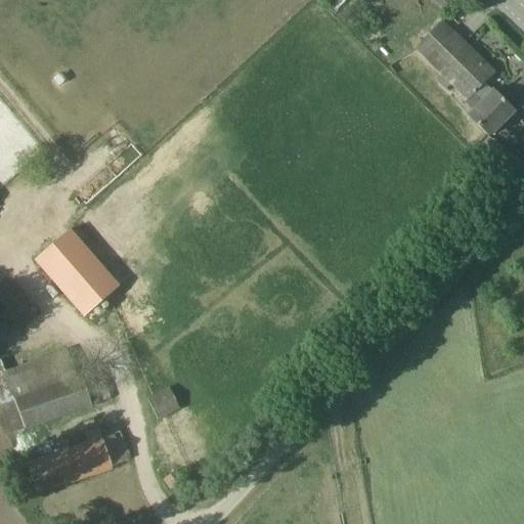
[(321,0),(335,13),(348,0),(321,0)]
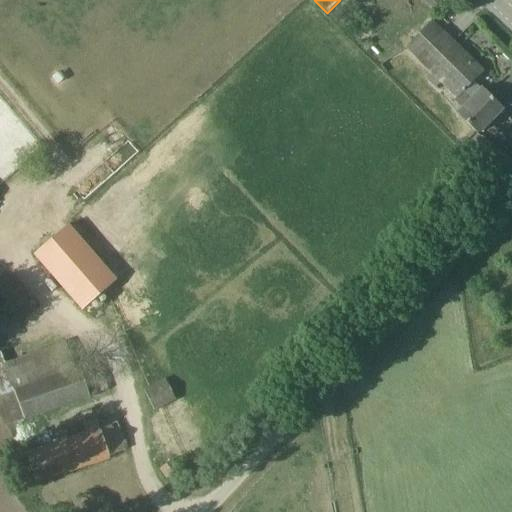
[(423,0),(436,12),(448,0),(423,0)]
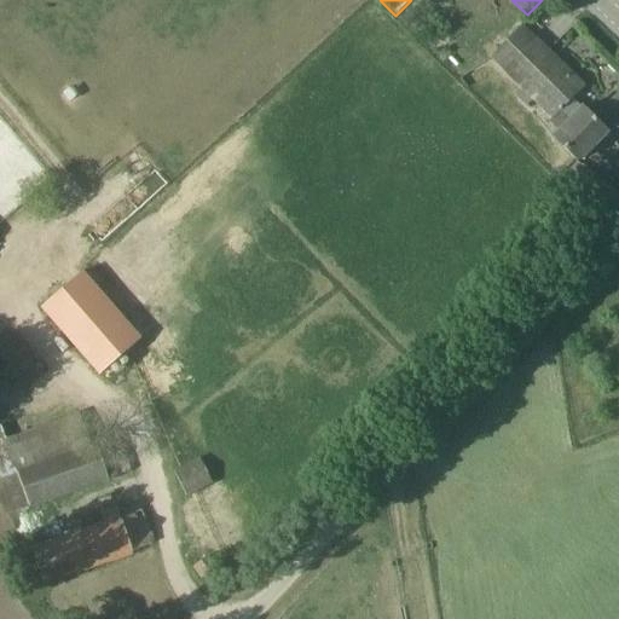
[(606,133),(572,99),(584,88),(522,25),(491,57),(553,117),(543,128),(577,162),(606,133)]
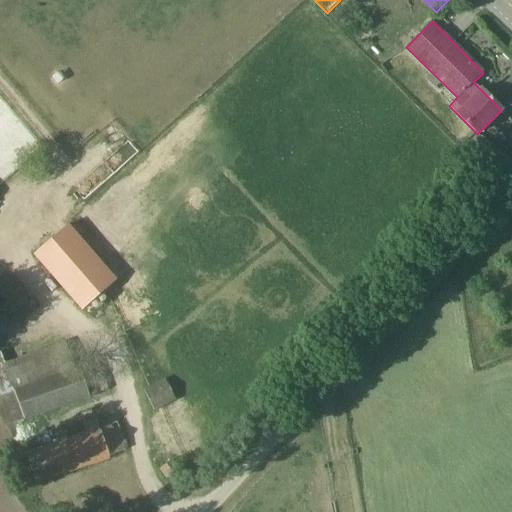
[(511,97),(511,95),(511,77),(502,86),(511,97)]
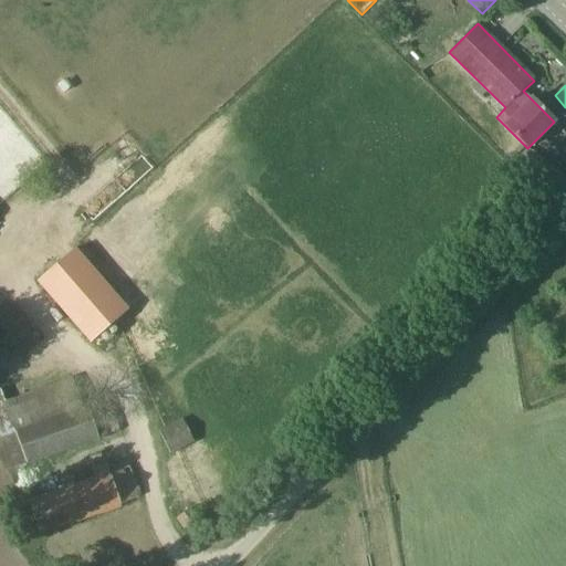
[(129,311),(75,249),(39,281),(93,343),(129,311)]
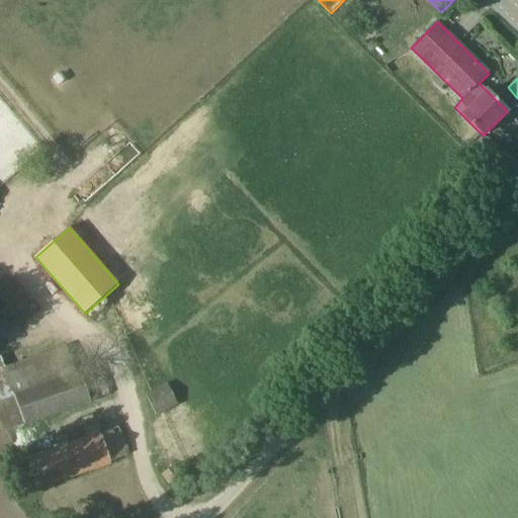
[(0,358),(0,400),(78,373),(65,335),(0,358)]
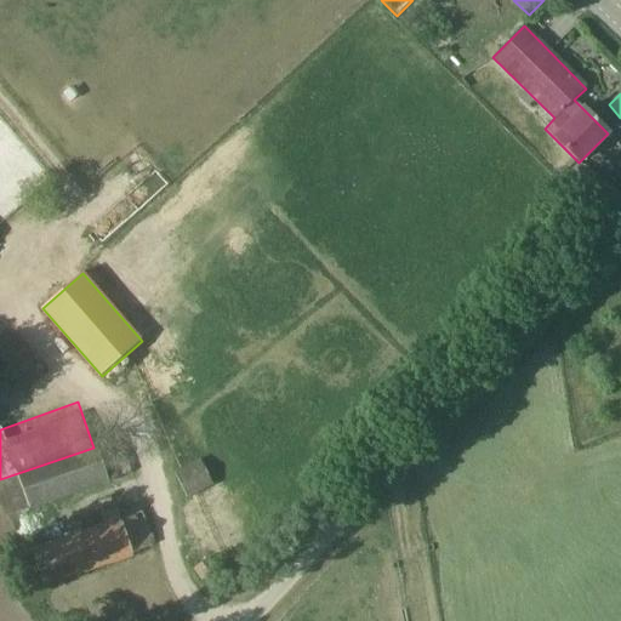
[(0,505),(5,518),(134,473),(121,438),(93,448),(0,479),(0,505)]
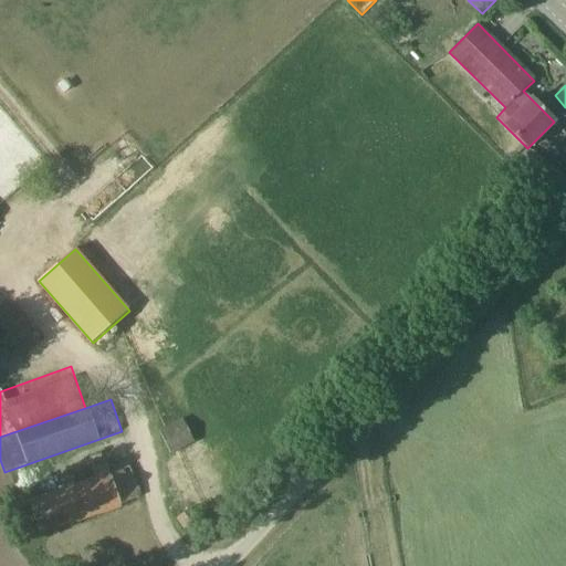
[(171,453),(195,441),(184,420),(160,432),(171,453)]
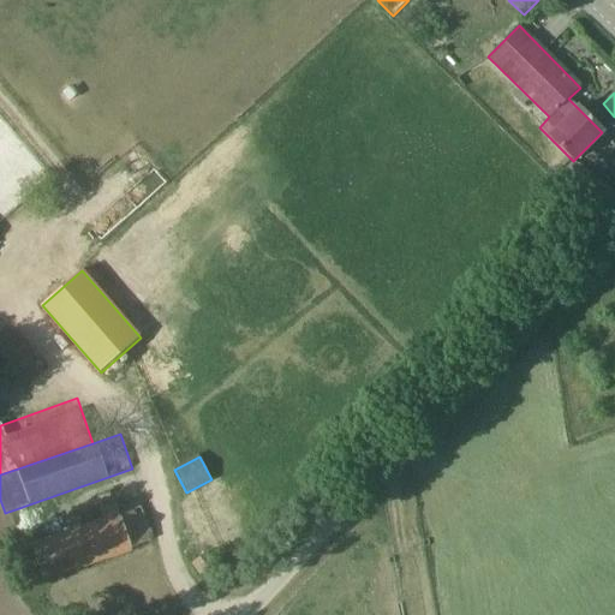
[(121,515),(118,506),(101,512),(105,521),(33,545),(43,580),(115,556),(153,541),(142,508),(121,515)]
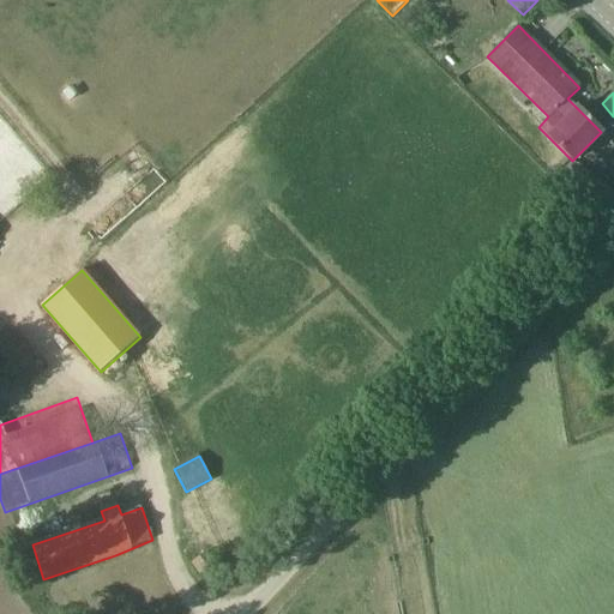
[(206,552),(193,563),(202,573),(205,571),(211,578),(217,573),(212,566),(215,564),(206,552)]
